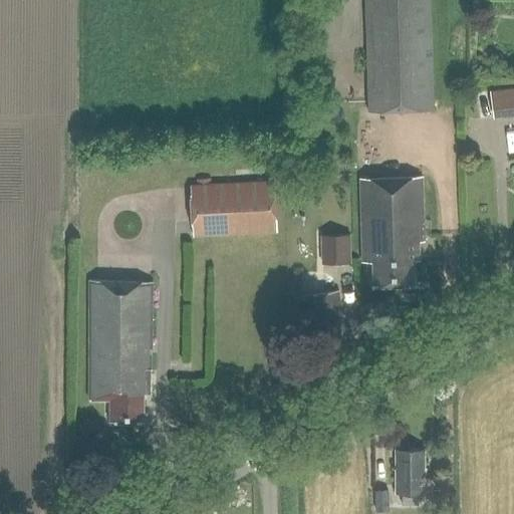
[(365,0),(369,111),(436,109),(432,0),(365,0)]
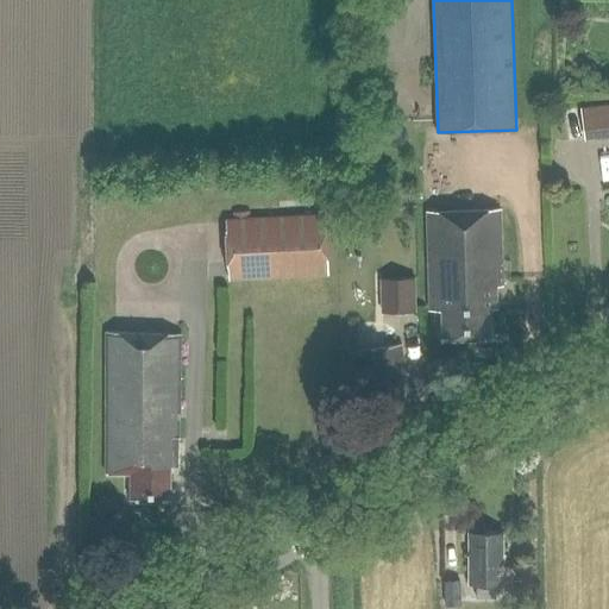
[(608,105),(569,112),(573,142),(608,136),(608,105)]
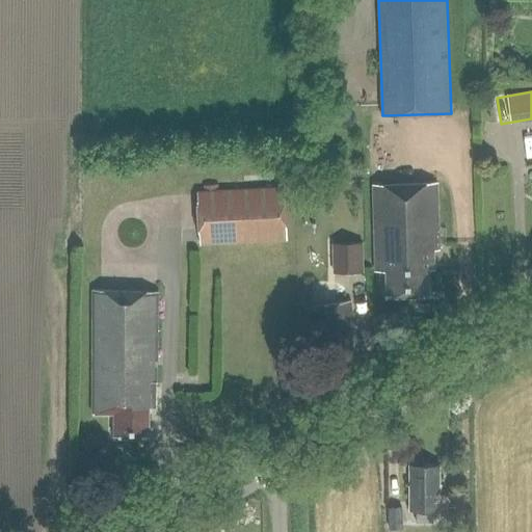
[(439,250),(437,183),(373,185),(375,272),(386,271),(387,296),(429,294),(429,270),(434,270),(433,250),(439,250)]
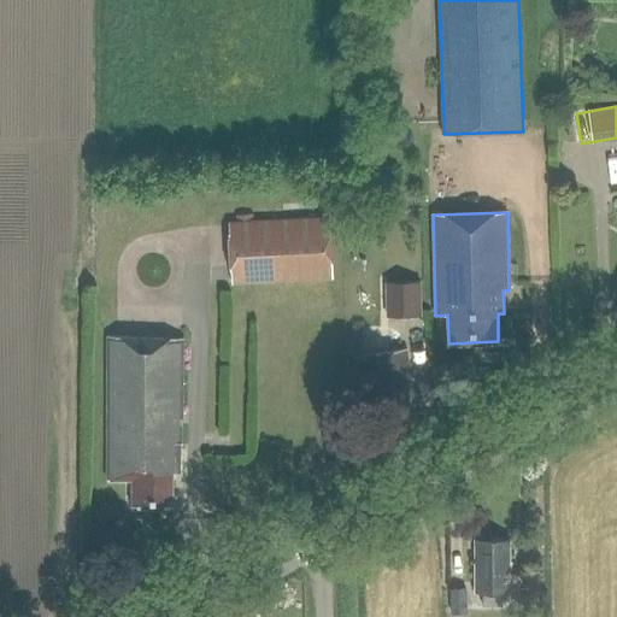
[(230,224),(234,286),(336,280),(333,217),(230,224)]
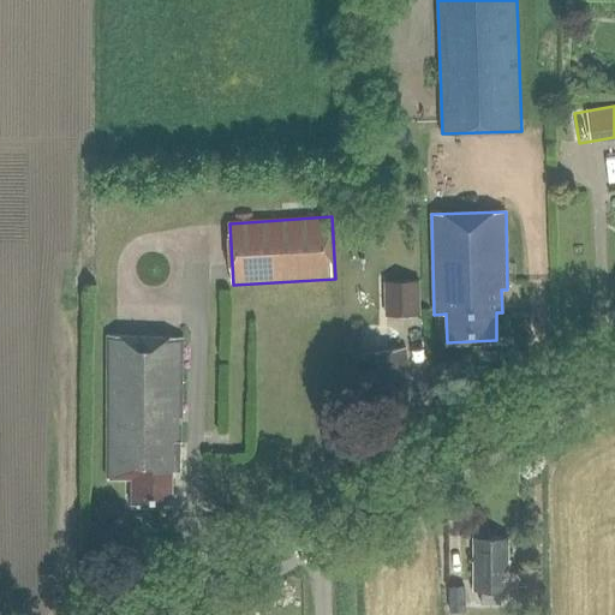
[(421,315),(419,280),(384,282),(386,317),(421,315)]
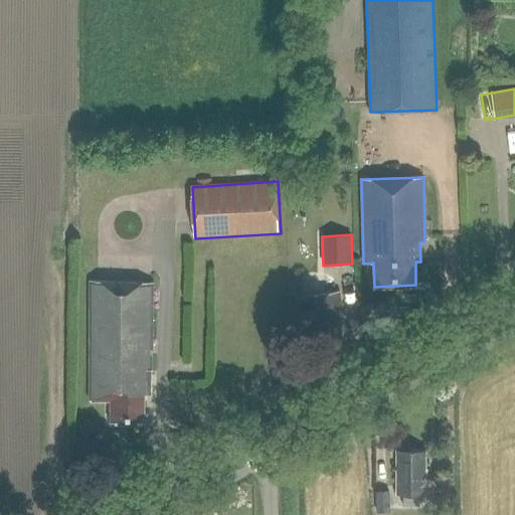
[(152,350),(153,283),(90,281),(89,401),(111,401),(110,422),(144,423),(144,394),(151,394),(152,350)]
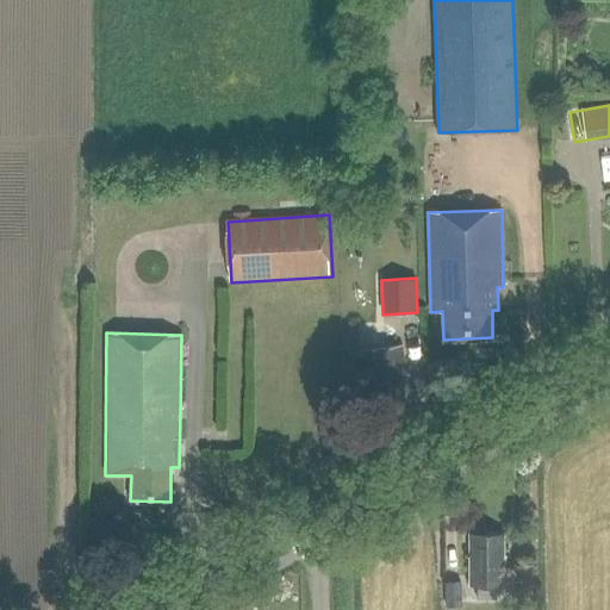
[(402,347),(363,352),(349,354),(354,387),(368,385),(371,404),(379,403),(380,410),(402,408),(402,400),(409,399),(402,347)]
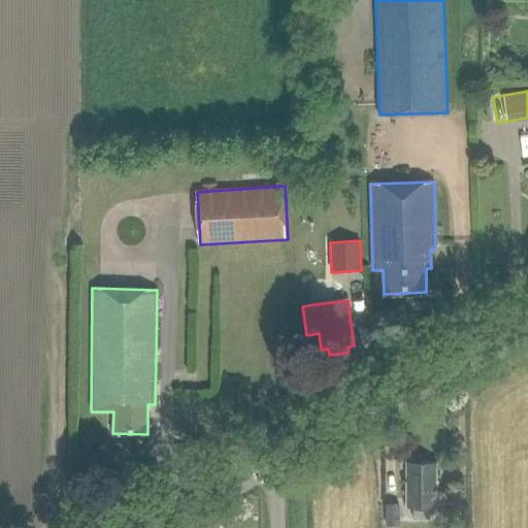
[(406,507),(414,507),(414,518),(430,518),(430,507),(436,507),(436,462),(406,462),(406,507)]
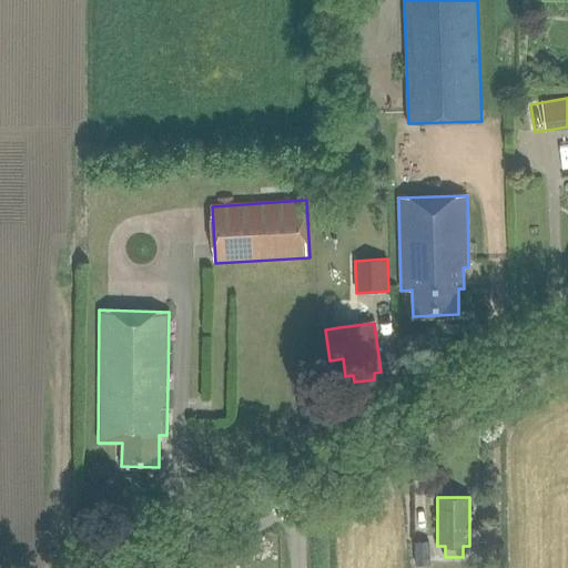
[(432,566),(430,541),(416,541),(417,566),(432,566)]
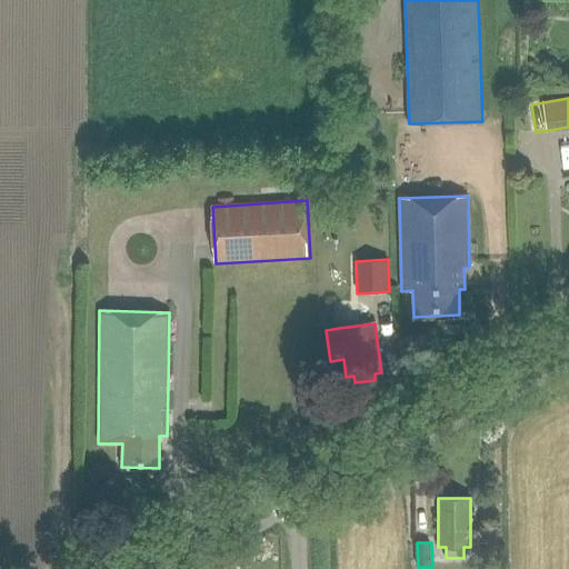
[(489,542),(479,542),(480,559),(489,558),(489,542)]
